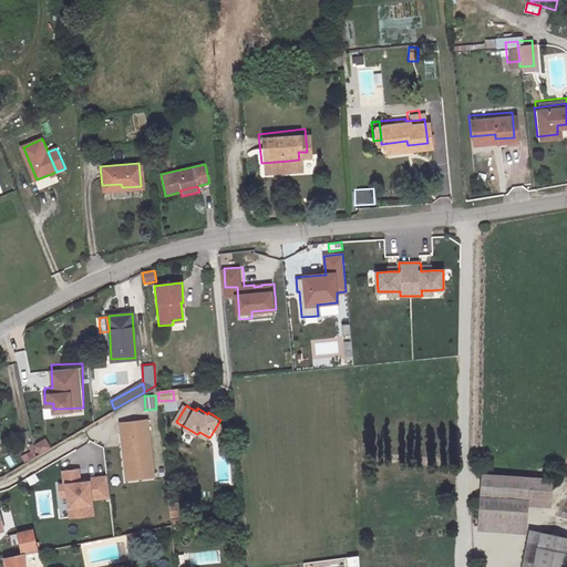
[(158,476),(152,416),(122,420),(127,480),(158,476)]
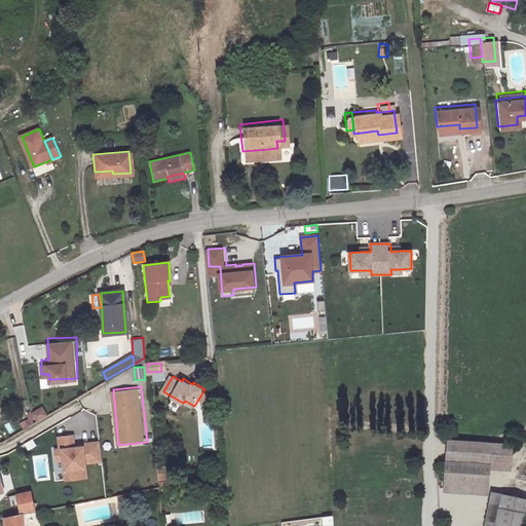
[(199,401),(205,404),(210,395),(204,391),(199,401)]
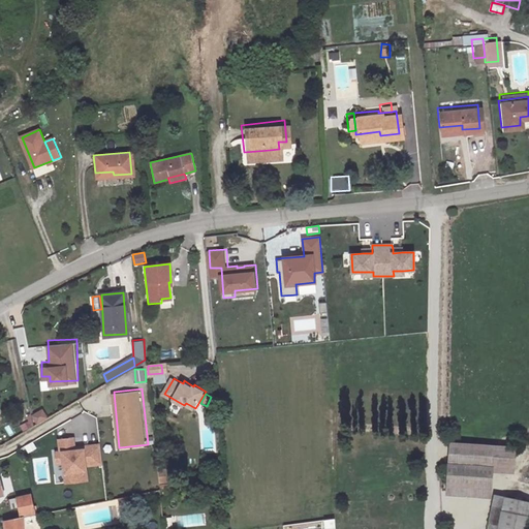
[(32,412),(36,424),(49,418),(44,408),(32,412)]
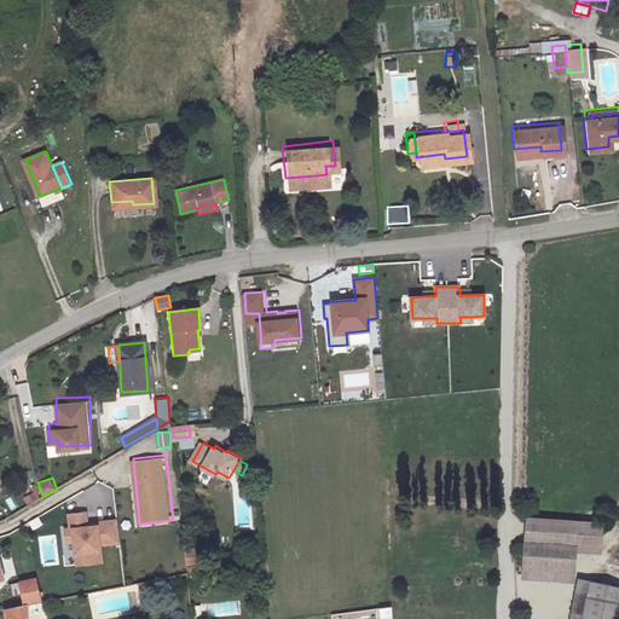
[(90,510),(68,512),(69,525),(64,526),(65,543),(74,543),(75,565),(106,563),(105,544),(119,543),(117,518),(97,519),(97,522),(91,522),(90,510)]
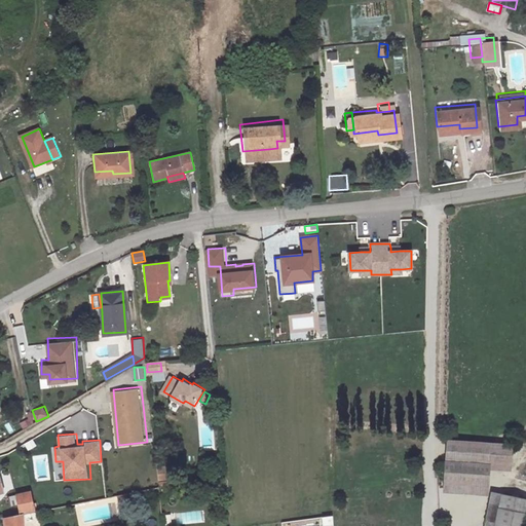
[(513,445),(447,440),(444,482),(489,485),(491,463),(512,465),(513,445)]
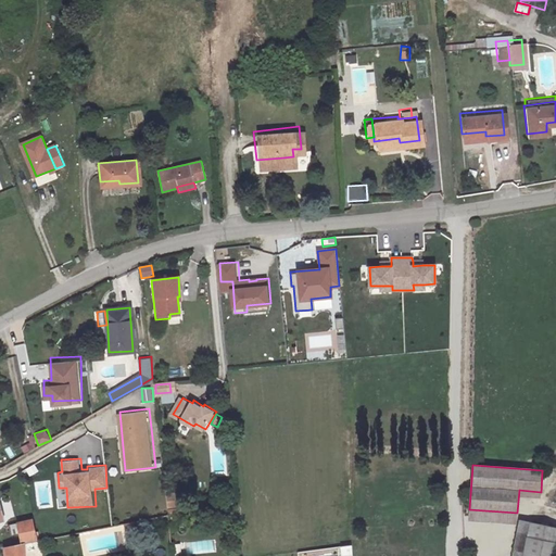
[(178,507),(178,492),(166,492),(166,506),(178,507)]
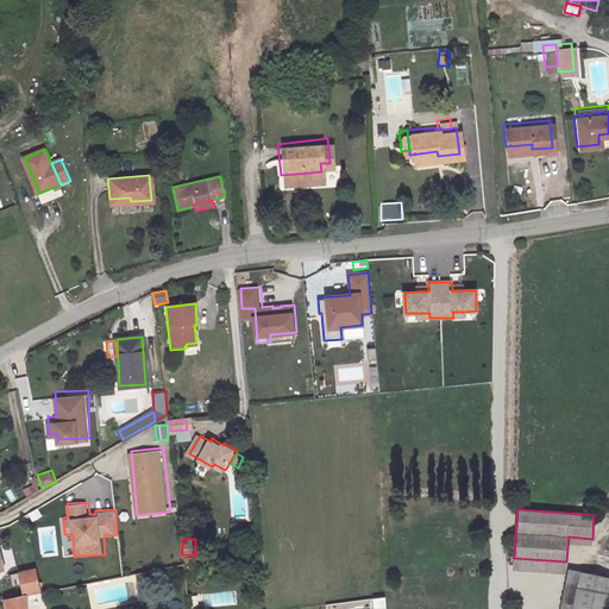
[(35,569),(19,572),(24,592),(39,589),(35,569)]
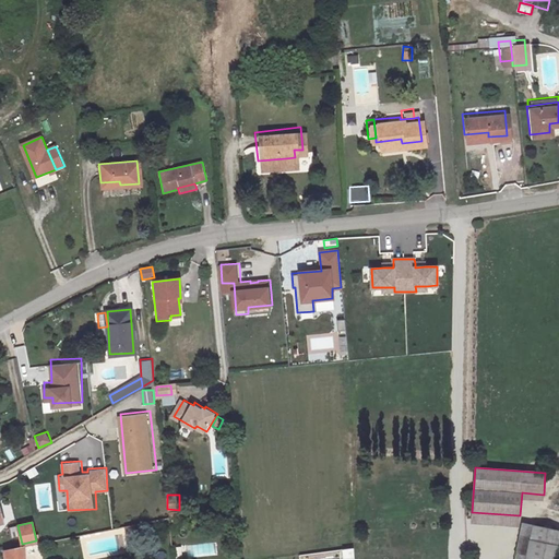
[(558,558),(558,556),(558,528),(527,522),(519,558),(558,558)]
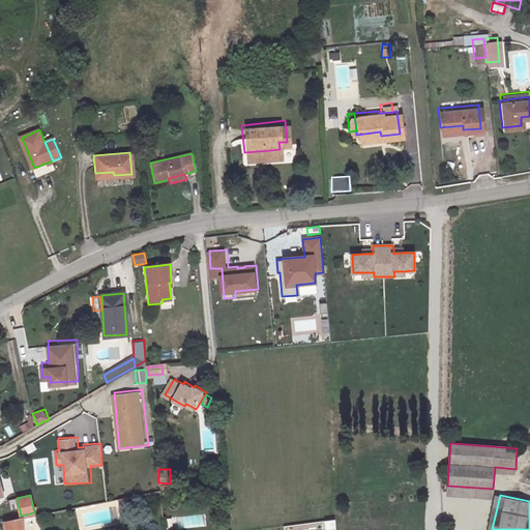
[(23,529),(21,517),(3,520),(3,529),(23,529)]
